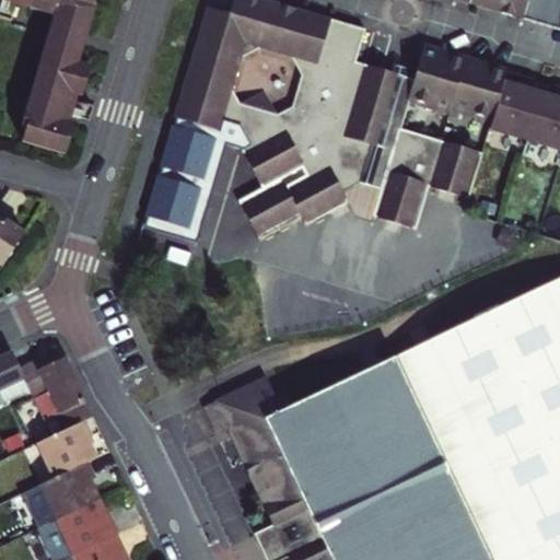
[(2,0),(2,1),(0,8),(0,20),(11,23),(15,4),(16,0),(2,0)]
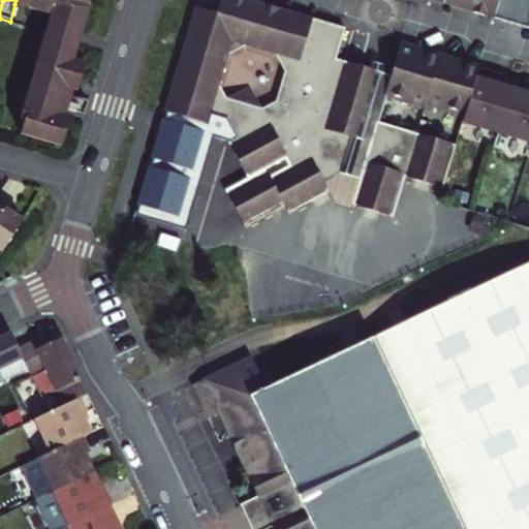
[(28,0),(27,8),(51,16),(36,62),(19,120),(24,122),(20,133),(60,146),(68,118),(64,117),(66,110),(84,114),(89,98),(82,97),(79,105),(68,103),(72,89),(76,90),(85,63),(73,59),(88,8),(87,5),(89,4),(87,0),(28,0)]
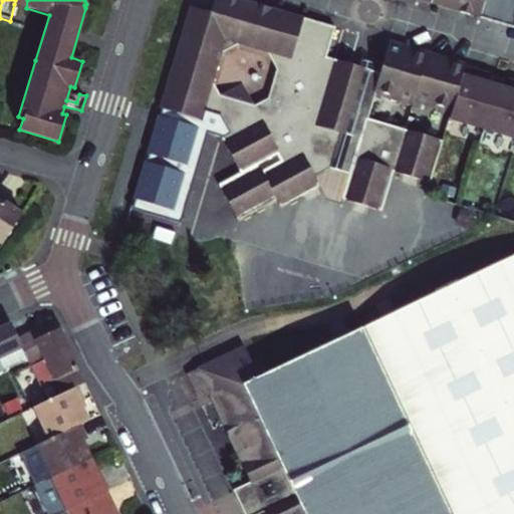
[(218,186),(236,220),(274,199),(279,207),(317,186),(312,177),(297,148),(305,123),(357,140),(347,174),(340,199),(380,211),(393,172),(430,182),(443,142),(366,118),(374,92),(379,73),(370,71),(372,63),(361,60),(359,67),(325,57),(334,27),(241,0),(214,0),(210,13),(190,7),(160,108),(200,120),(203,109),(218,114),(229,134),(220,138),(240,174),(218,186)]
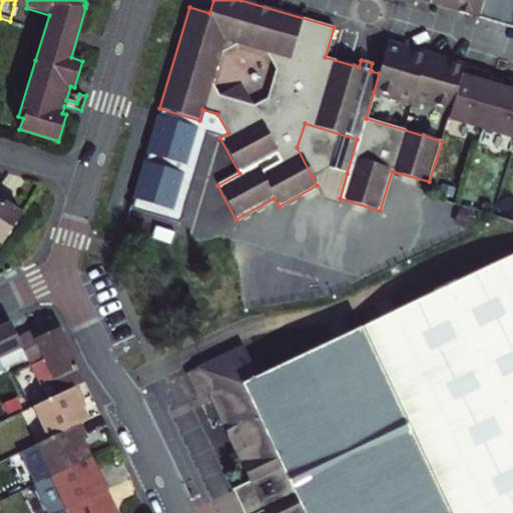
[(419,0),(478,18),(479,14),(483,0),(419,0)]
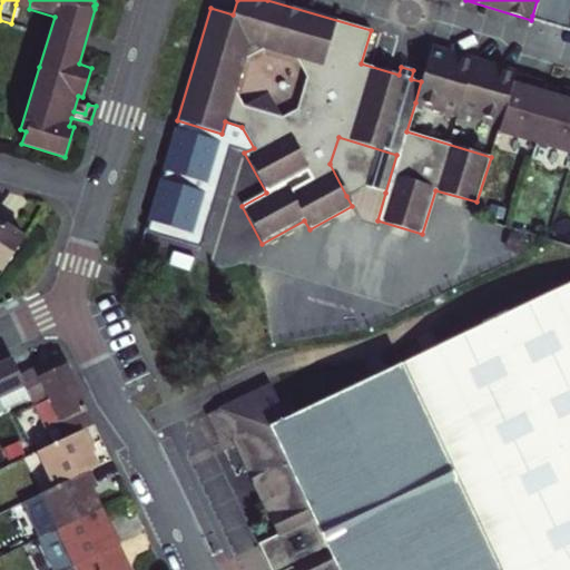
[(569,0),(537,0),(532,16),(569,26),(569,0)]
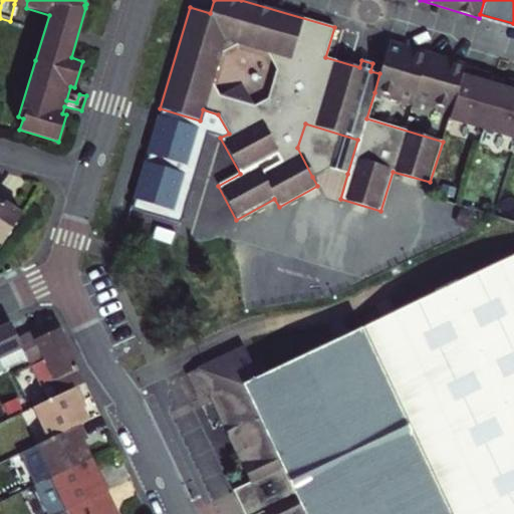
[(513,25),(513,23),(480,14),(479,18),(513,28),(513,25)]
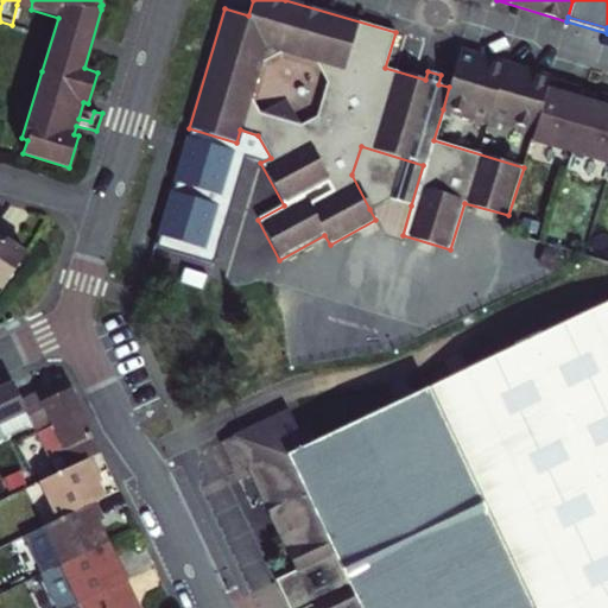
[(486,122),(487,119),(533,133),(550,78),(460,52),(449,87),(443,109),(486,122)]
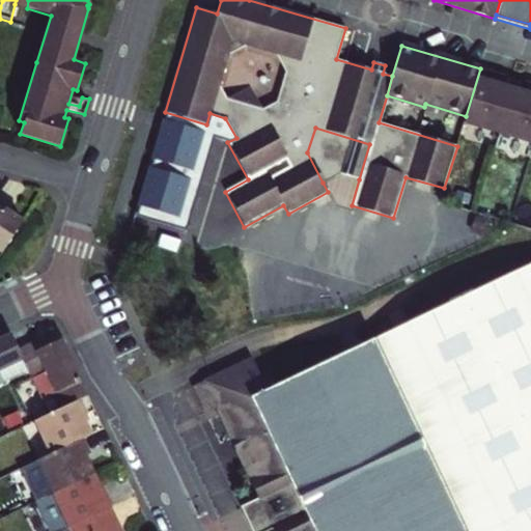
[(466,116),(464,122),(530,142),(530,83),(525,82),(522,91),(502,86),(505,76),(480,68),(466,116)]
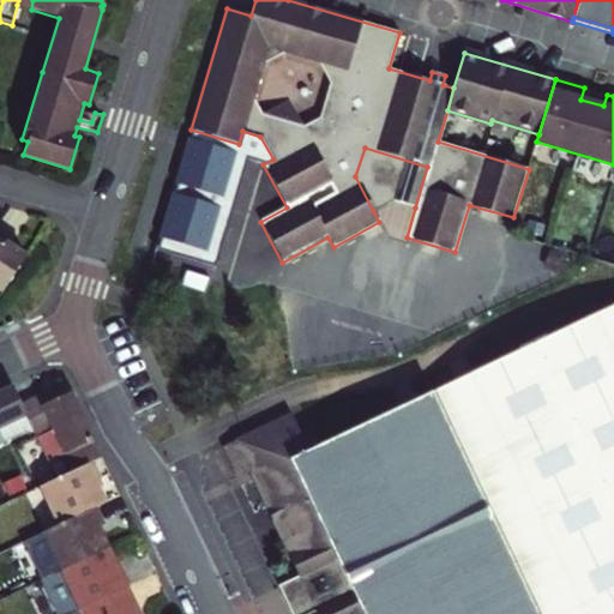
[(355,176),(373,211),(392,202),(415,208),(427,167),(365,148),(355,176)]
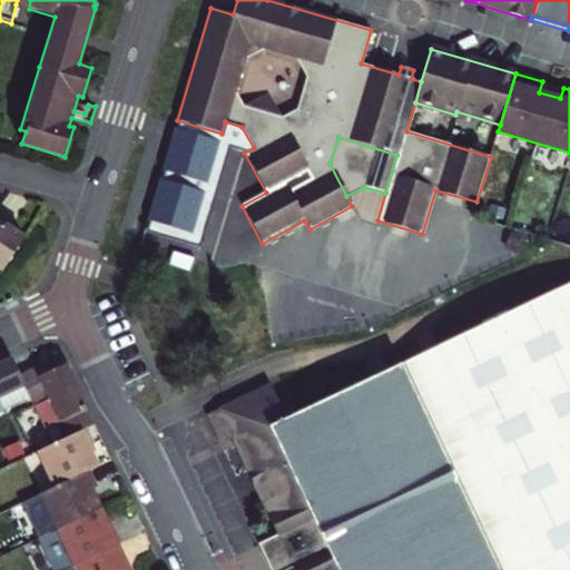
[(2,229),(0,227),(0,267),(2,269),(23,237),(8,226),(2,229)]
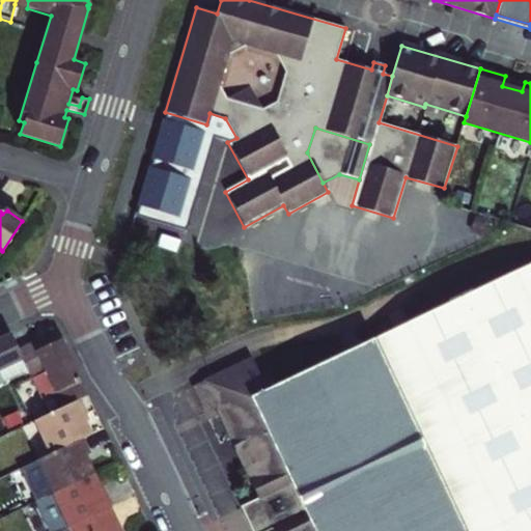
[(530,530),(530,263),(476,289),(404,324),(399,339),(375,337),(264,389),(249,357),(201,380),(202,384),(192,389),(202,411),(213,407),(255,498),(258,503),(246,508),(255,526),(267,521),(270,527),(271,530),(530,530)]
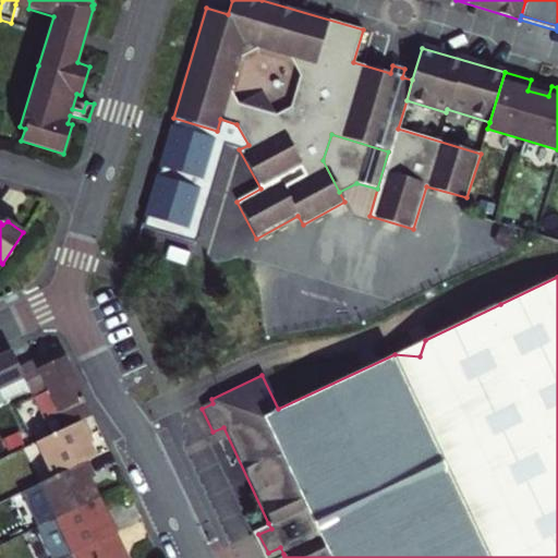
[(402,350),(395,354),(420,356),(425,340),(402,350)]
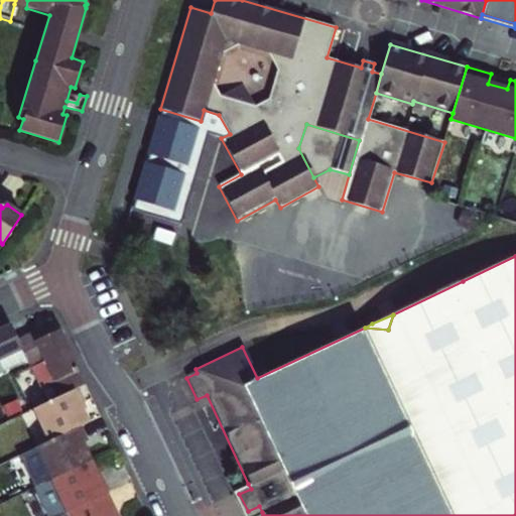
[(0,331),(0,375),(20,365),(32,367),(45,360),(36,341),(32,333),(18,339),(12,326),(0,331)]
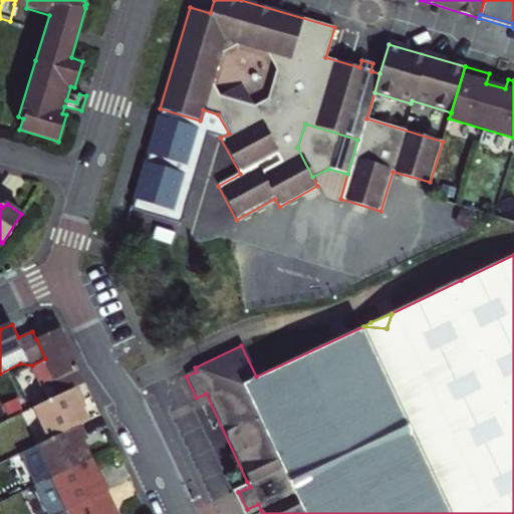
[(84,384),(58,329),(36,339),(45,358),(32,365),(42,387),(51,382),(58,398),(78,388),(84,384)]
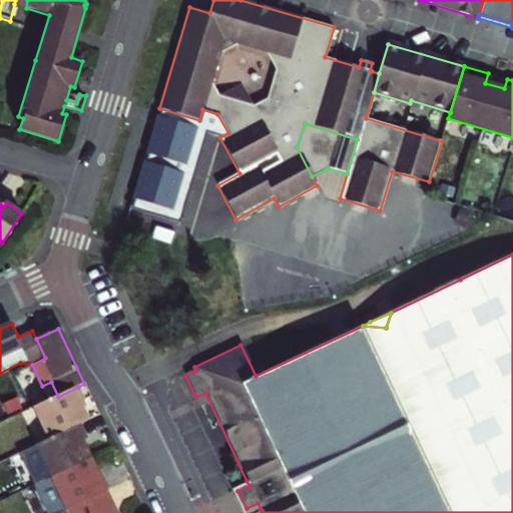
[(183,372),(185,376),(195,371),(194,367),(183,372)]
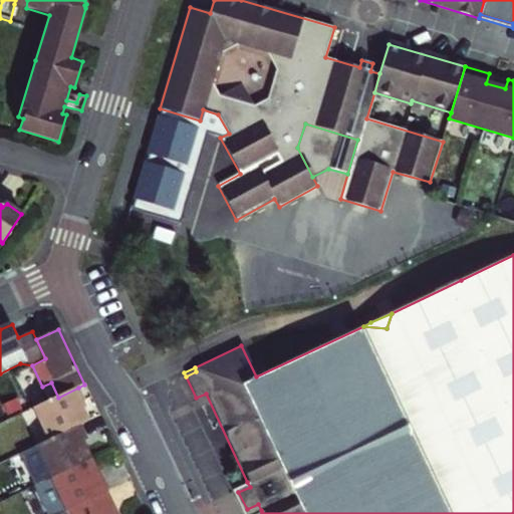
[(58,398),(33,409),(48,441),(80,426),(87,423),(78,405),(84,403),(78,388),(58,398)]
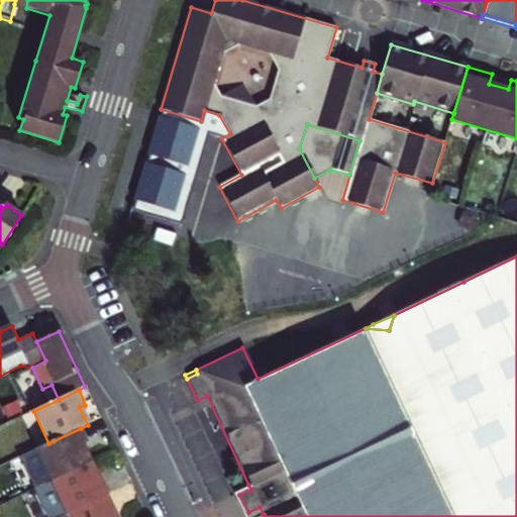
[(17,404),(1,411),(6,423),(22,416),(17,404)]
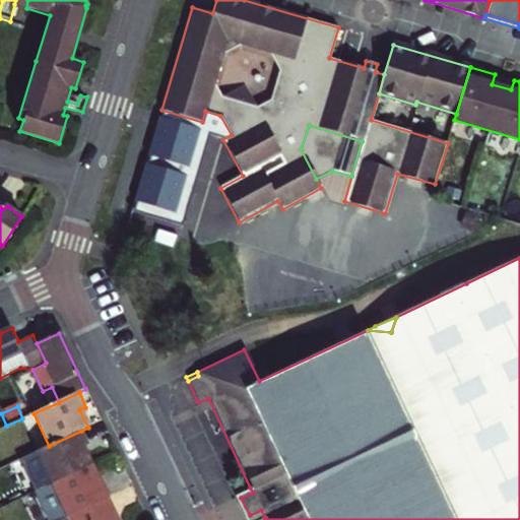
[(81,431),(49,446),(25,457),(41,490),(52,484),(91,465),(83,449),(88,446),(81,431)]
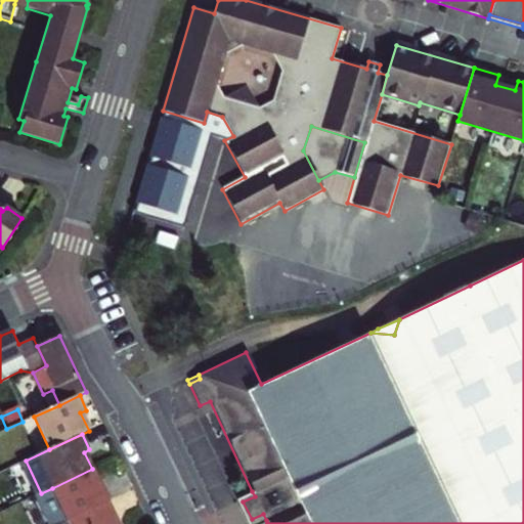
[(92,469),(52,488),(60,507),(55,509),(63,523),(107,503),(92,469)]
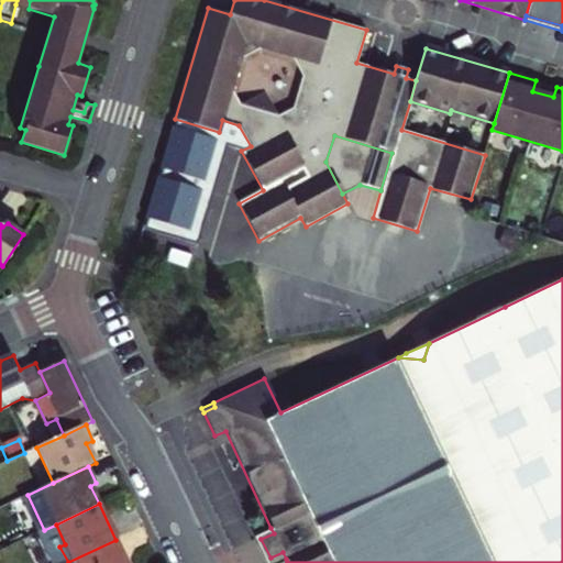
[(264,562),(276,562),(286,559),(283,552),(271,558),(261,539),(274,533),(271,528),(252,537),(264,562)]
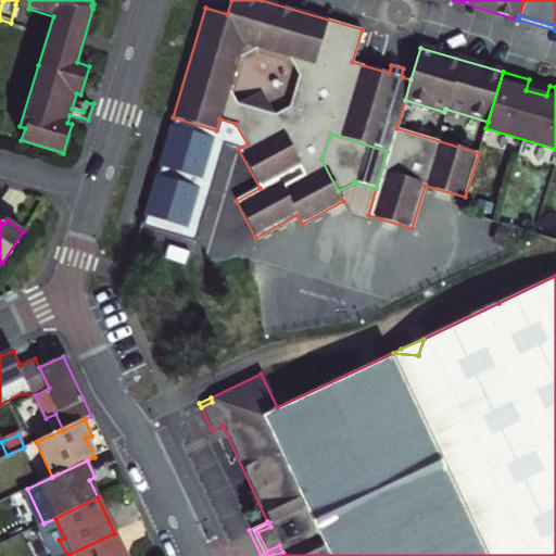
[(125,555),(114,533),(67,555),(66,555),(125,555)]
